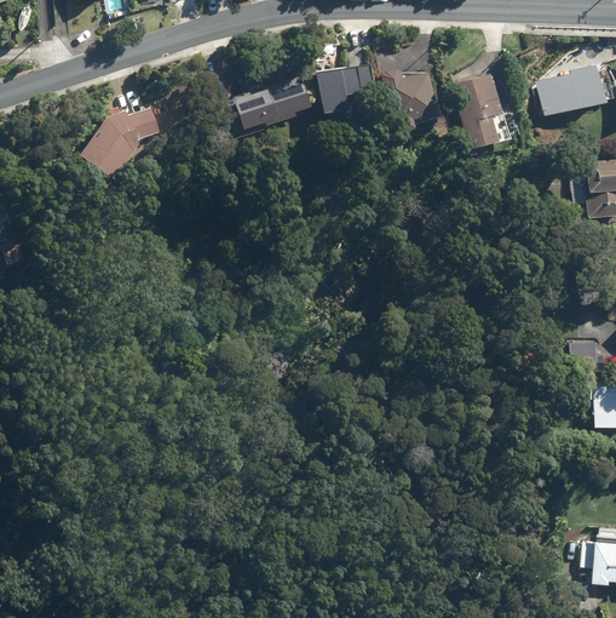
[(608,62),(599,64),(605,80),(614,78),(608,62)]
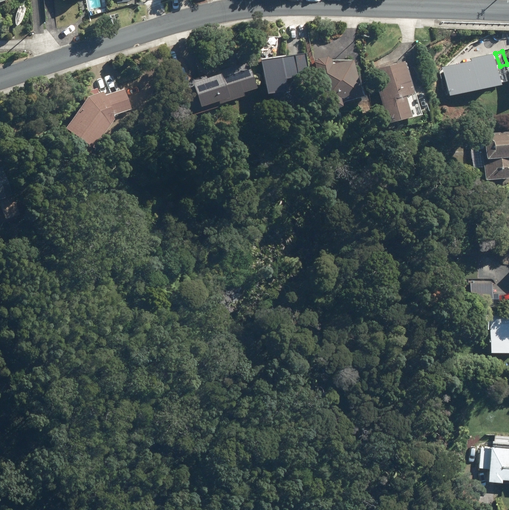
[(442,66),(448,94),(497,84),(490,52),(471,56),(472,59),(442,66)]
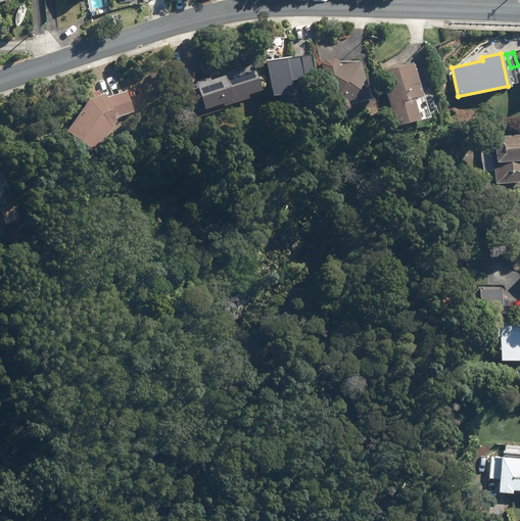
[(314,54),(268,61),(273,96),(279,95),(281,111),(309,107),(305,84),(318,82),(314,54)]
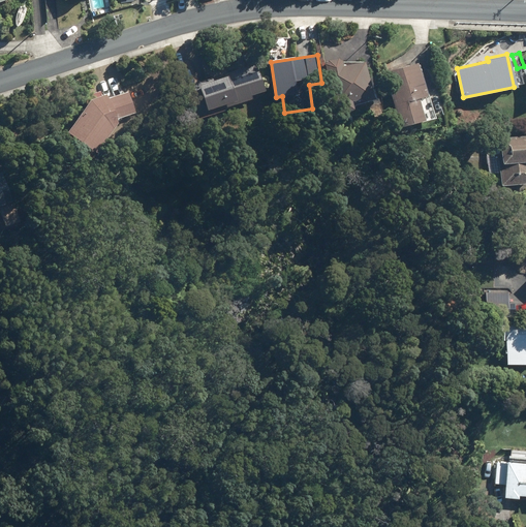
[(330,60),(328,64),(338,114),(354,110),(352,101),(374,97),(366,61),(345,66),(343,61),(339,58),(330,60)]
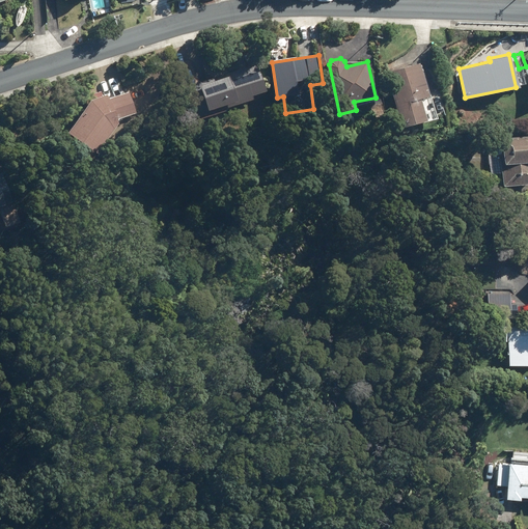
[(421,62),(388,72),(404,128),(428,121),(422,99),(431,96),(421,62)]
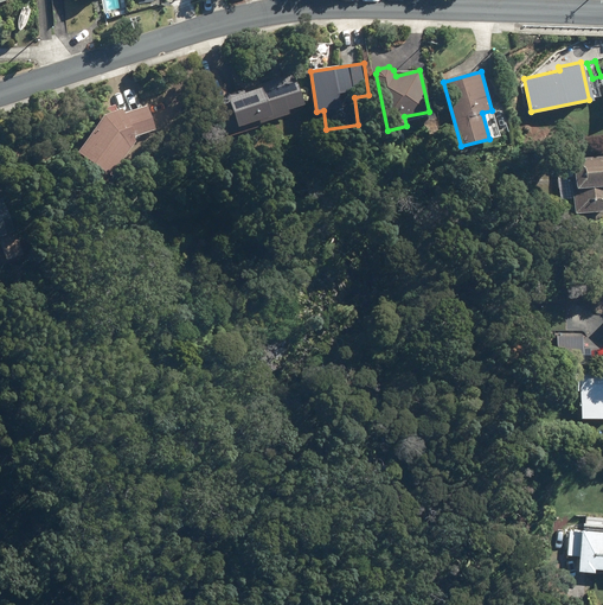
[(258,123),(290,114),(289,109),(306,104),(295,72),(217,97),(230,137),(258,127),(258,123)]
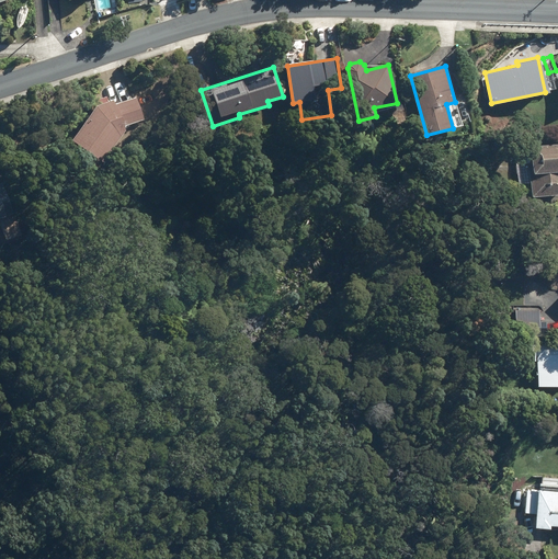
[(115,104),(114,100),(97,106),(70,140),(101,162),(124,132),(123,126),(143,120),(135,98),(115,104)]
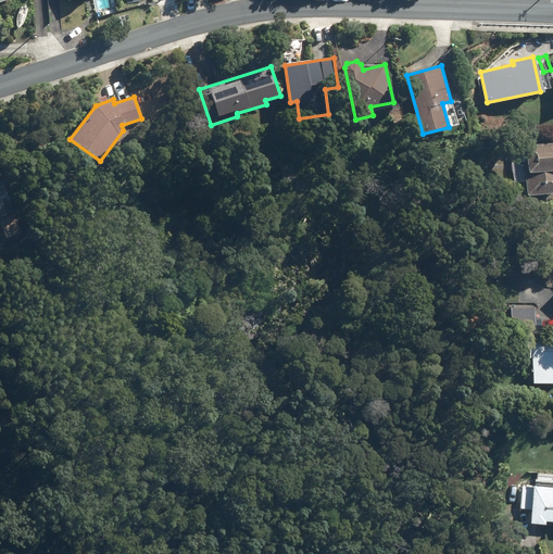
[(552,142),(525,145),(529,196),(552,192),(552,142)]
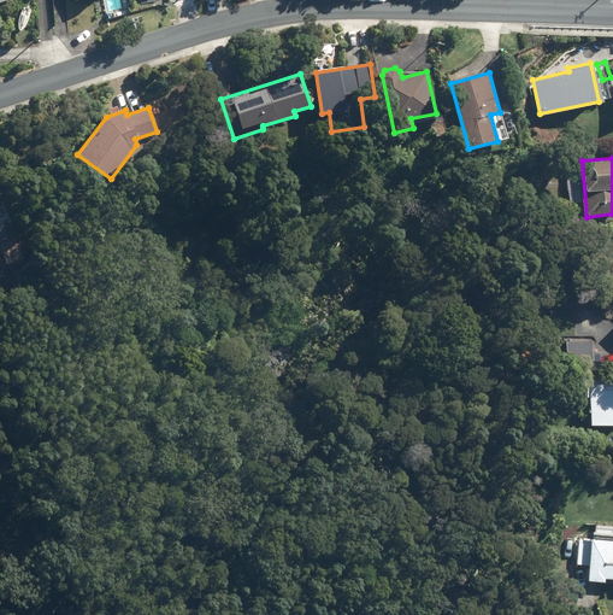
[(0,201),(0,244),(7,264),(24,259),(16,234),(13,235),(3,200),(0,201)]
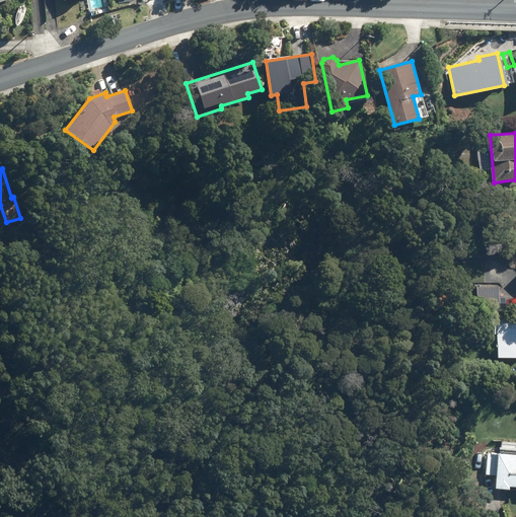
[(486,287),(486,309),(502,309),(502,287),(486,287)]
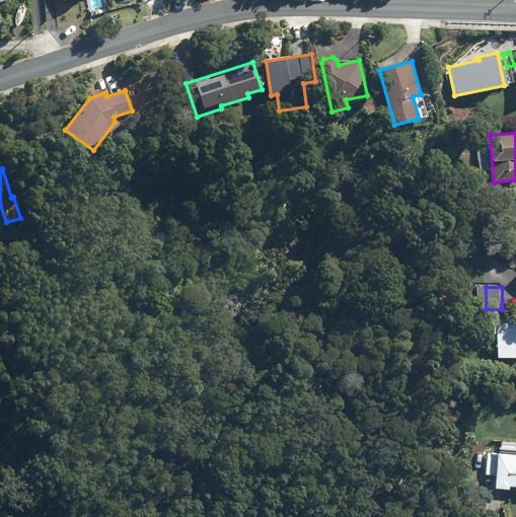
[(515,317),(488,317),(489,336),(498,336),(499,357),(515,357),(515,317)]
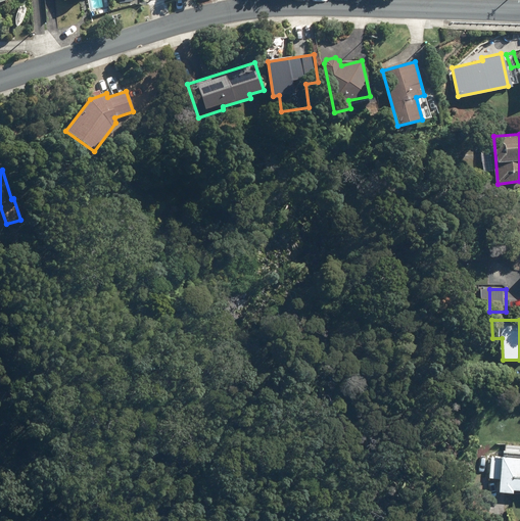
[(519,458),(504,458),(502,492),(515,493),(515,490),(519,490),(519,458)]
